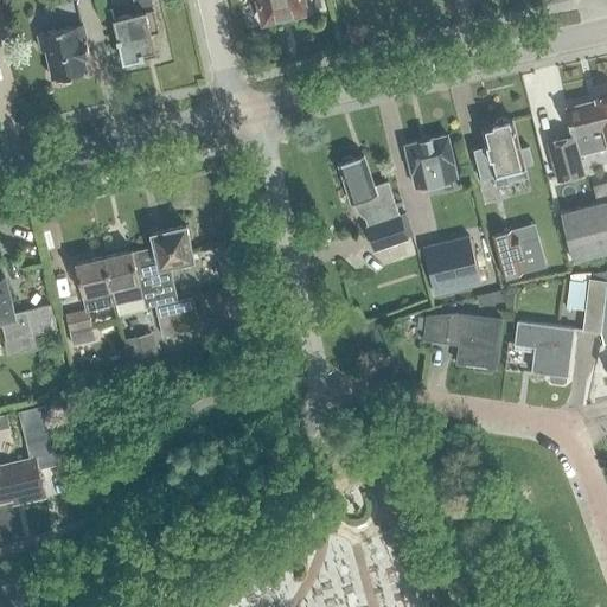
[(113,19),(123,63),(157,55),(152,34),(159,32),(154,10),(153,10),(151,0),(134,0),(138,13),(113,19)]
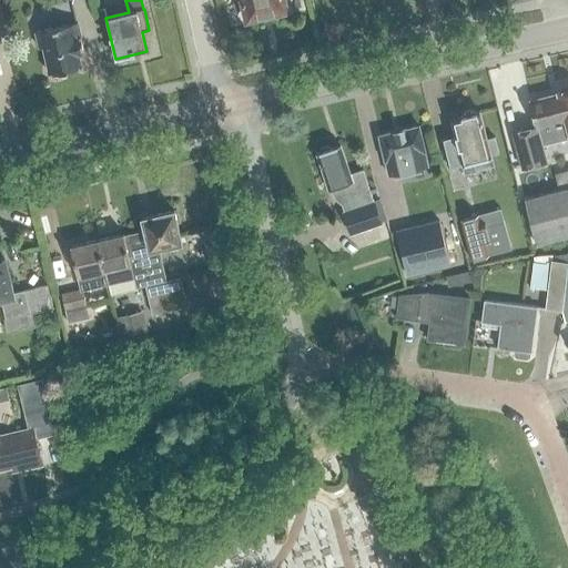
[(241,0),(246,21),(285,11),(282,0),(241,0)]
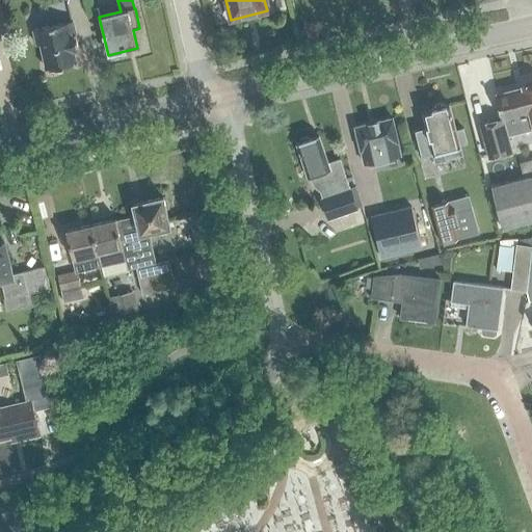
[(79,51),(72,22),(33,30),(36,45),(41,45),(47,70),(76,63),(73,52),(79,51)]
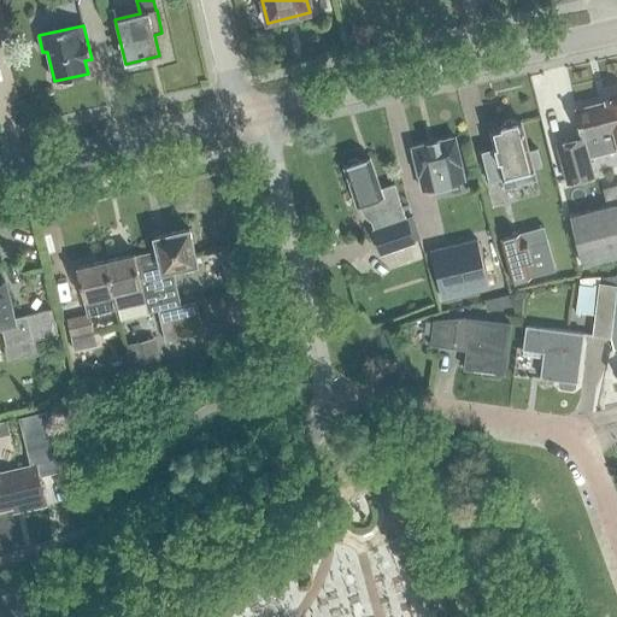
[(616,97),(605,100),(605,104),(576,112),(582,139),(557,145),(566,183),(593,176),(588,158),(616,151),(616,97)]
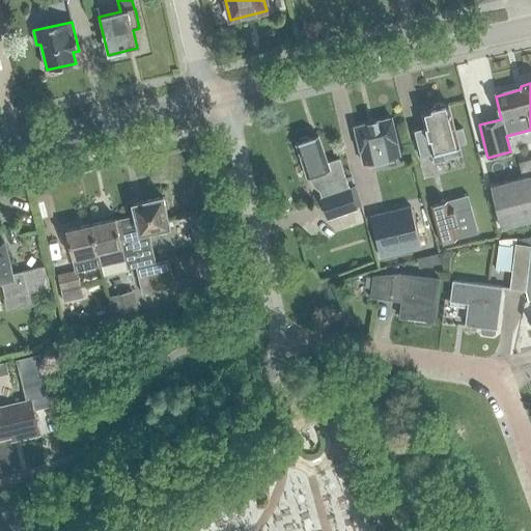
[(425,127),(412,130),(419,157),(432,154),(435,162),(462,156),(459,146),(458,146),(458,145),(466,143),(463,129),(454,131),(448,105),(421,112),(425,127)]
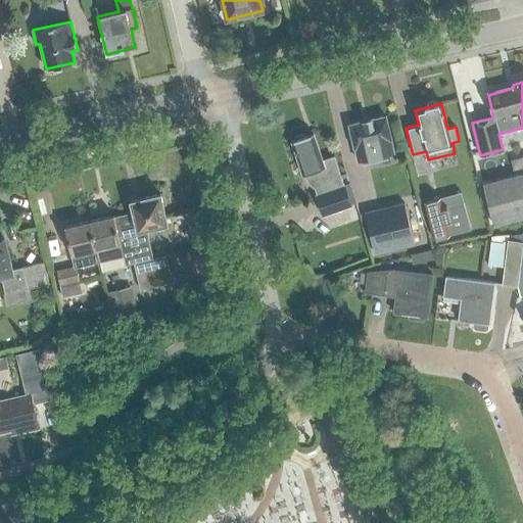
[(390,140),(385,116),(348,126),(354,148),(358,161),(393,152),(390,140)]
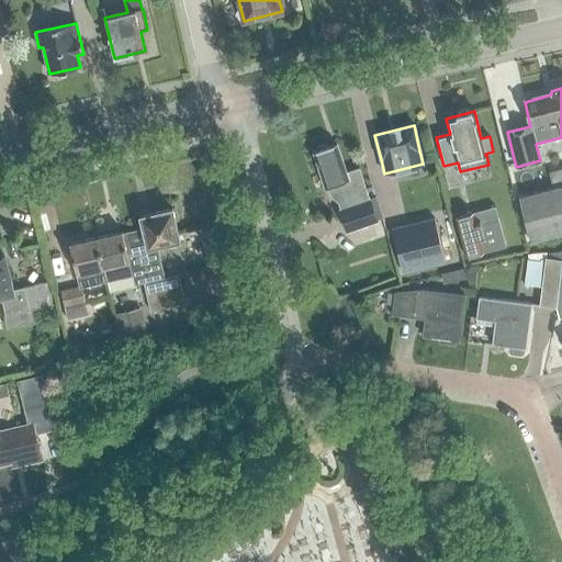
[(333,199),(337,202),(343,201),(345,209),(339,211),(347,232),(377,222),(358,168),(346,172),(336,144),(312,153),(325,189),(327,188),(329,193),(333,199)]
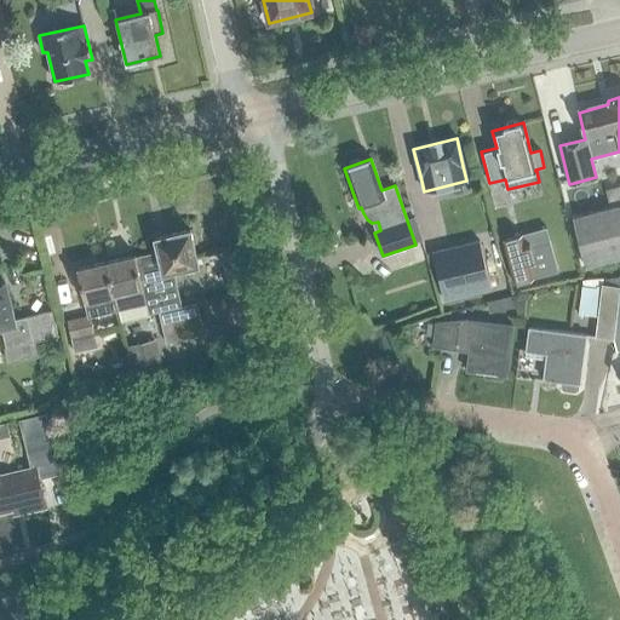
[(619,184),(608,188),(612,201),(619,197),(619,184)]
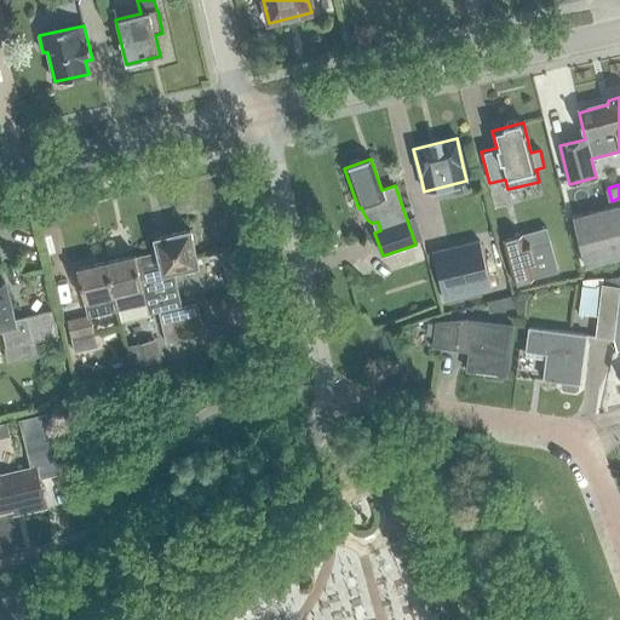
[(619,205),(572,217),(585,268),(619,258),(619,205)]
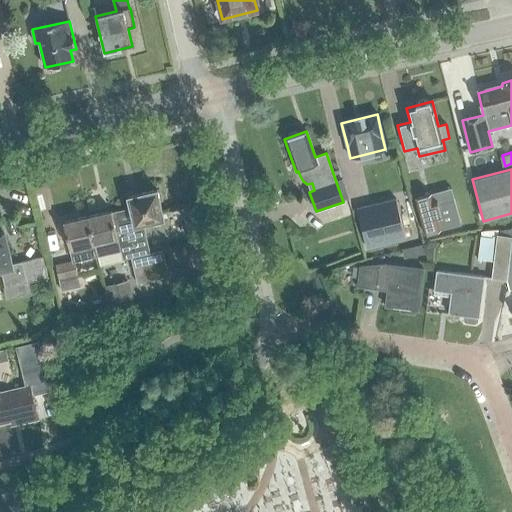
[(144,250),(138,226),(163,220),(157,190),(127,197),(130,210),(116,213),(125,254),(144,250)]
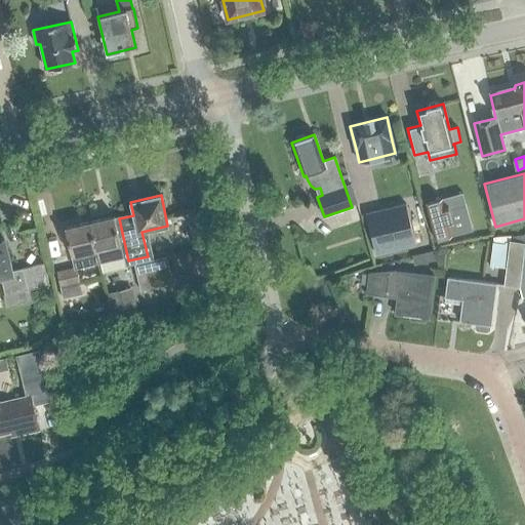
[(444,211),(442,200),(426,204),(435,240),(471,231),(465,206),(444,211)]
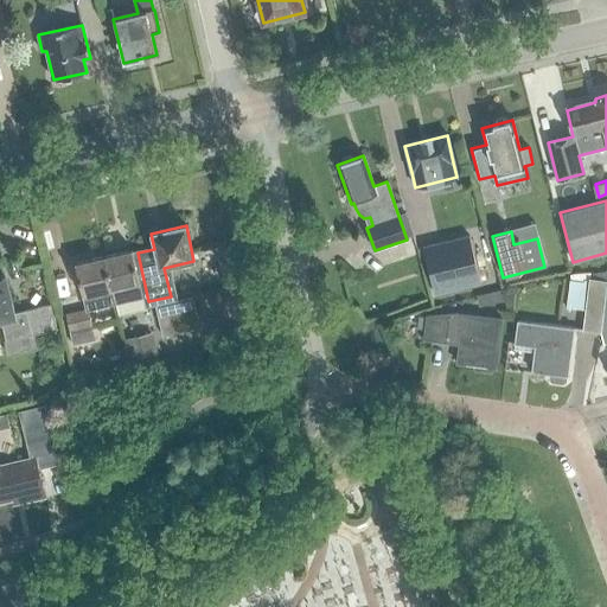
[(470,237),(423,248),(434,295),(480,283),(470,237)]
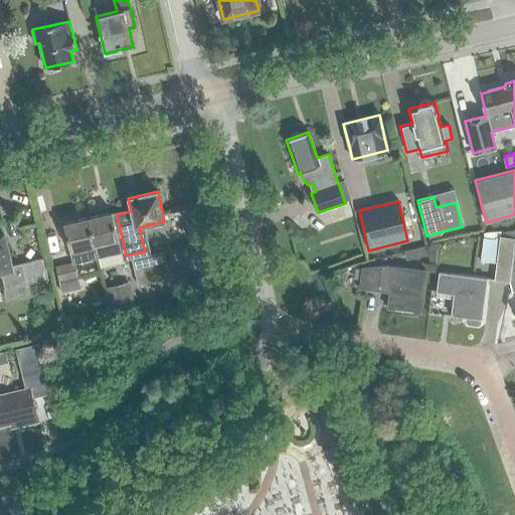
[(112,212),(88,218),(97,258),(121,252),(116,230),(112,212)]
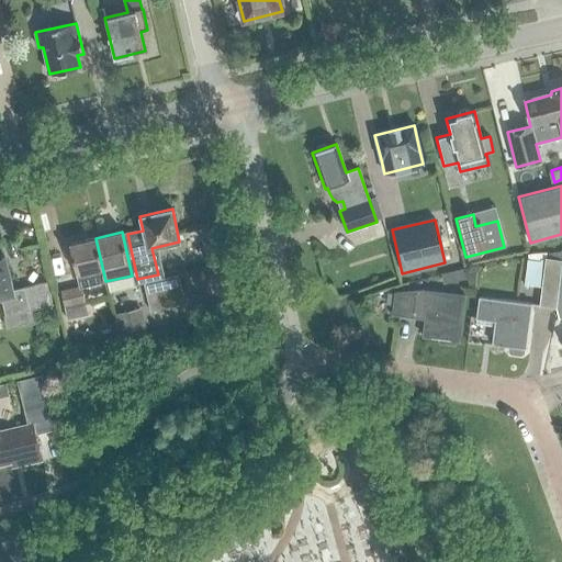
[(105,281),(96,238),(69,244),(79,288),(62,292),(65,307),(87,302),(82,287),(105,281)]
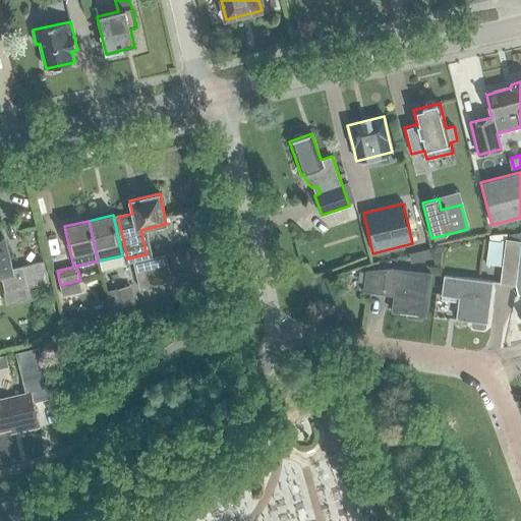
[(502,265),(500,284),(515,286),(518,296),(520,294),(520,233),(513,232),(512,239),(505,239),(505,241),(502,240),(501,242),(488,240),(486,263),(502,265)]
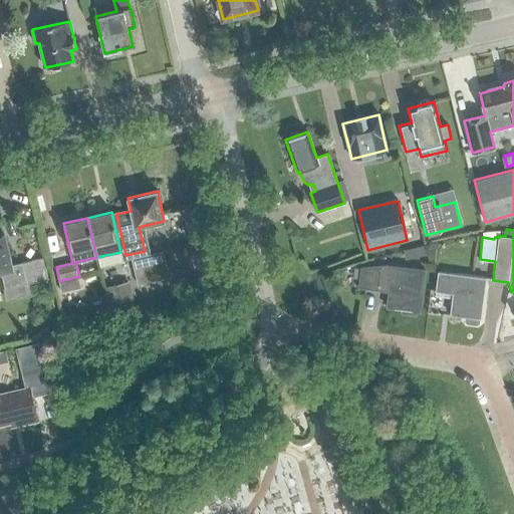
[(0,271),(1,271),(5,289),(26,284),(37,281),(47,279),(42,259),(33,261),(22,264),(10,266),(3,233),(0,234),(0,271)]
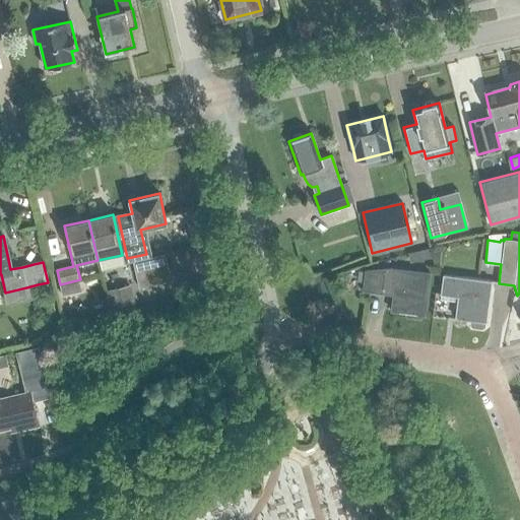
[(409,263),(432,258),(430,249),(407,254),(409,263)]
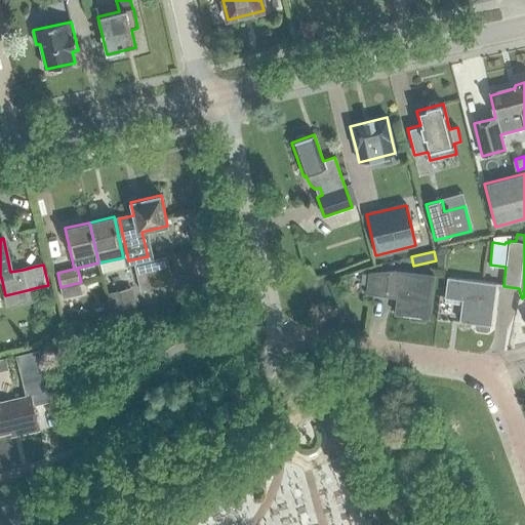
[(166,257),(134,265),(140,291),(172,284),(166,257)]
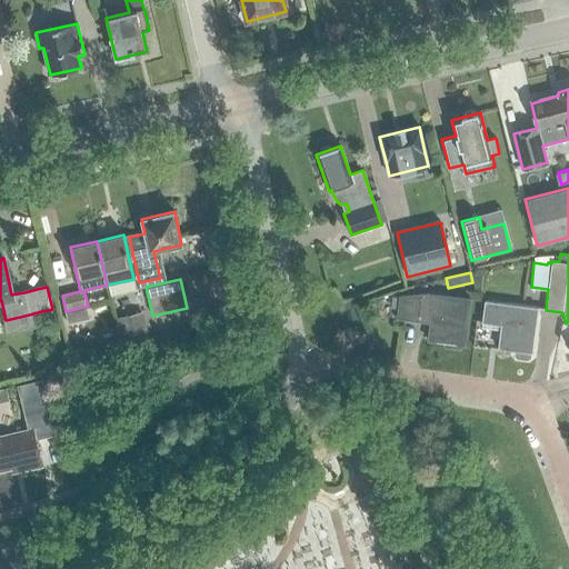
[(398,296),(396,319),(430,323),(428,340),(443,342),(443,345),(445,348),(457,349),(459,347),(459,343),(461,345),(467,299),(421,293),(398,296)]
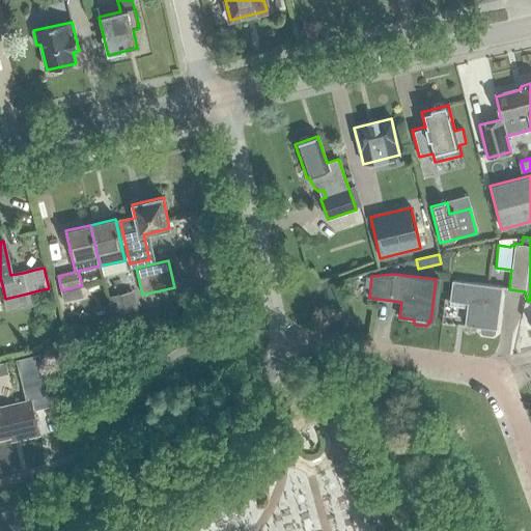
[(501,288),(452,281),(450,301),(468,303),(465,326),(480,328),(480,332),(482,335),(492,336),(495,334),(495,330),(496,330),(501,288)]
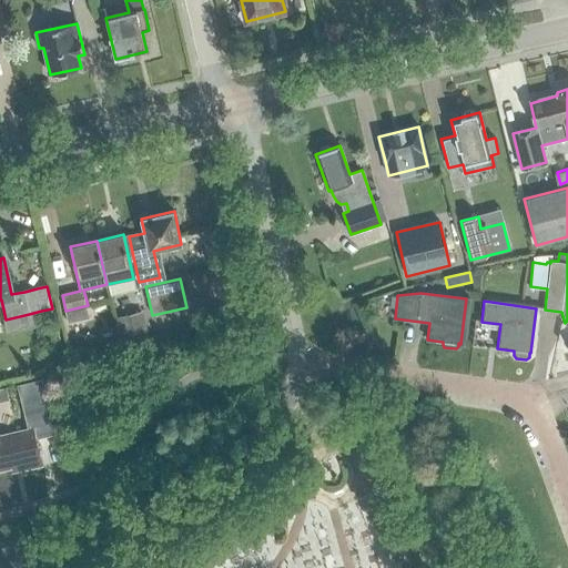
[(84,320),(81,306),(66,311),(69,323),(84,320)]
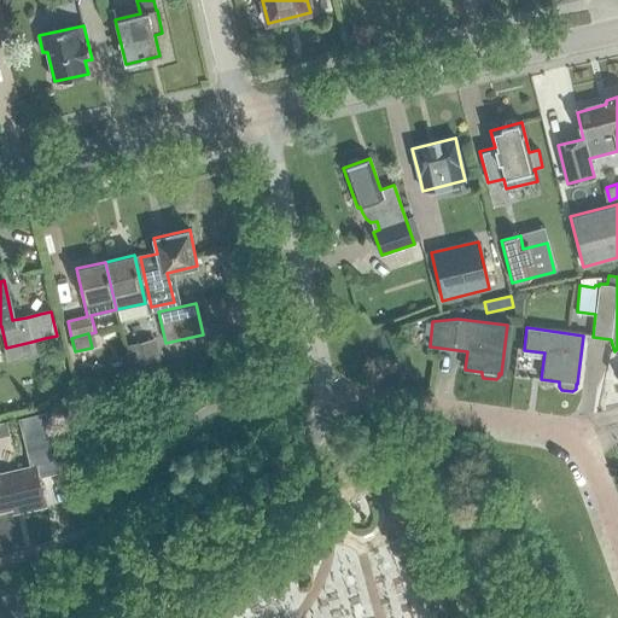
[(161,366),(155,339),(127,347),(133,373),(161,366)]
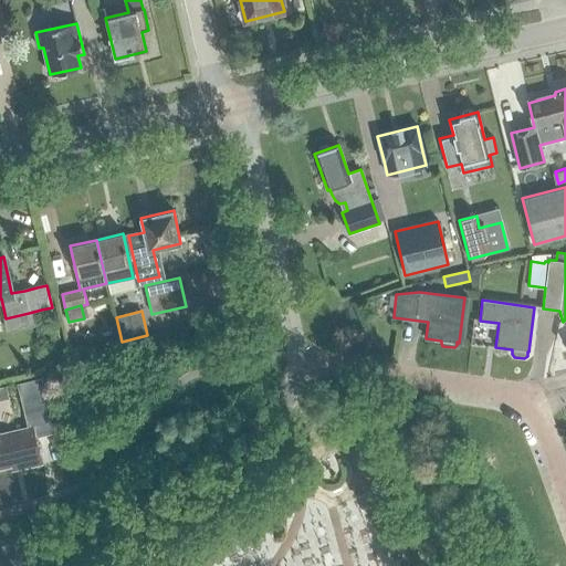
[(21,469),(41,464),(34,437),(46,435),(41,408),(28,411),(32,427),(0,435),(0,468),(20,464),(21,469)]
